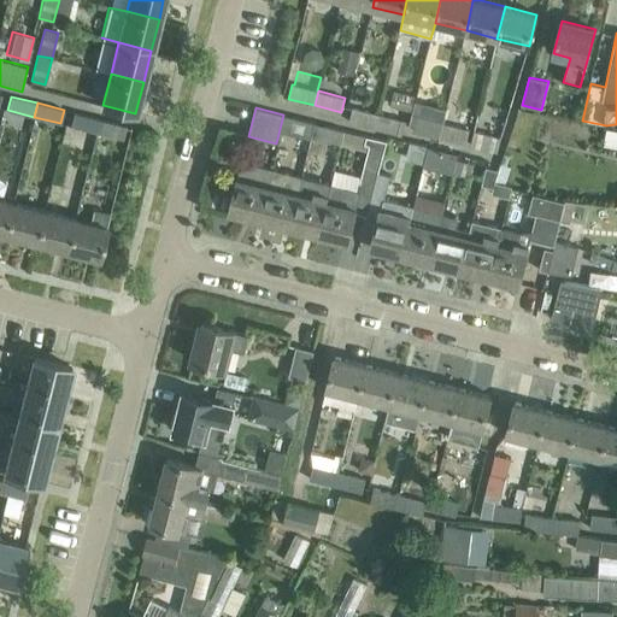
[(378,113),(352,107),(348,121),(375,128),(378,113)]
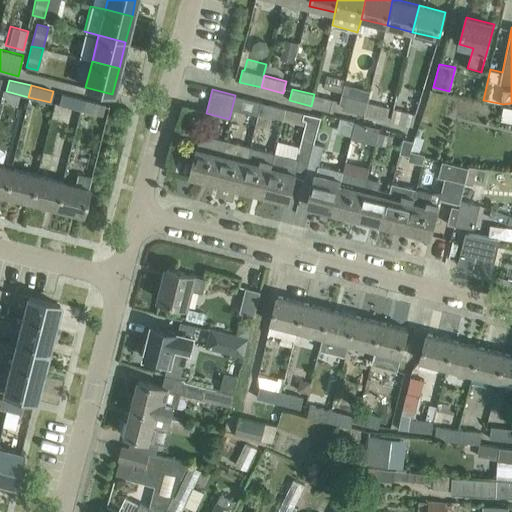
[(83,99),(60,93),(58,103),(55,102),(53,111),(78,118),(80,109),(83,99)]
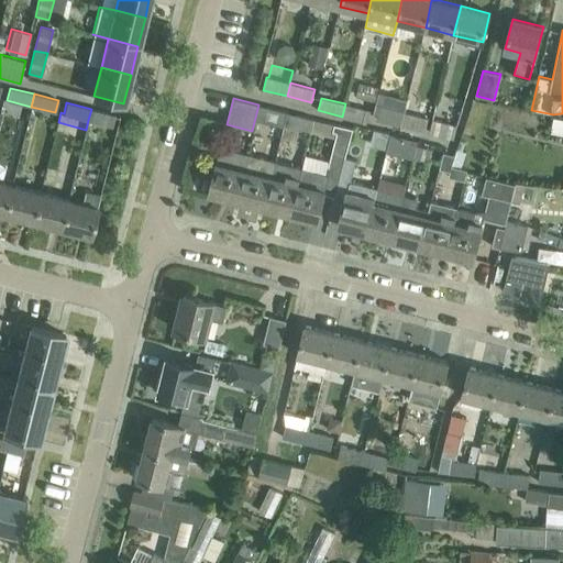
[(370,110),(345,103),(342,117),(366,123),(370,110)]
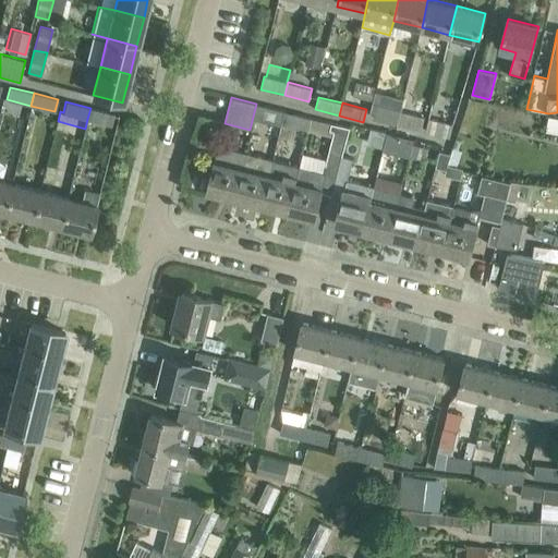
[(256,104),(253,117),(282,125),(286,111),(256,104)]
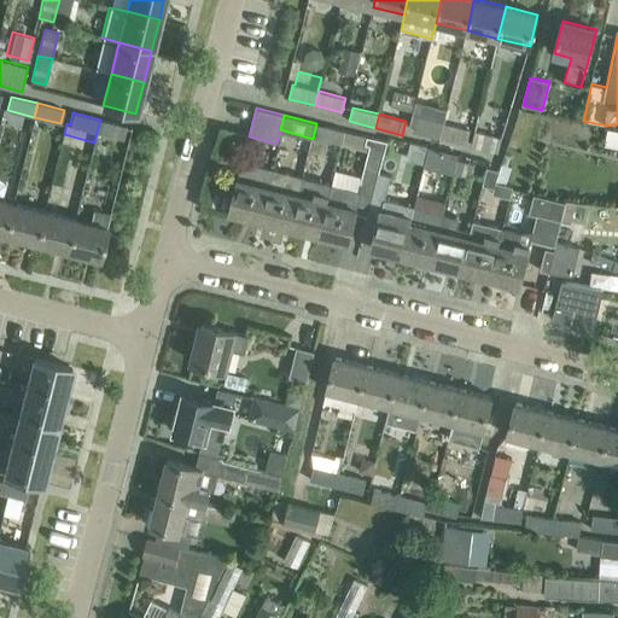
[(414,130),(439,136),(443,123),(418,116),(414,130)]
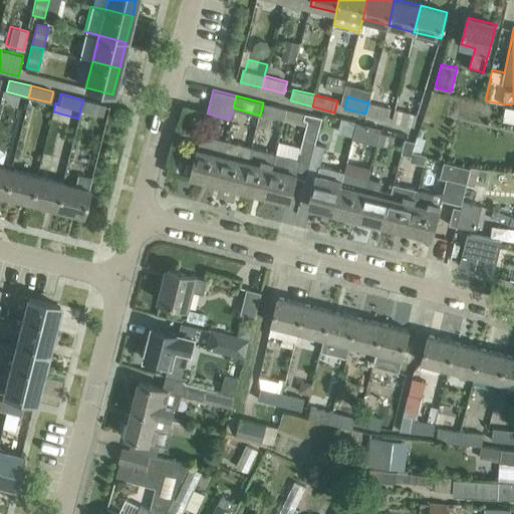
[(105,104),(83,99),(80,109),(102,115),(105,104)]
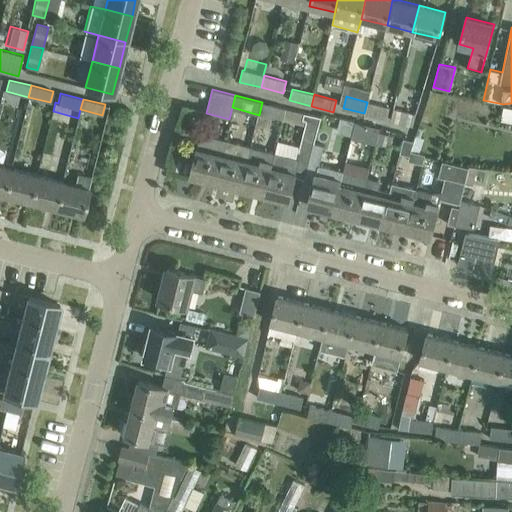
[(285,108),(262,102),(259,115),(256,124),(269,128),(272,117),(283,119),(285,108)]
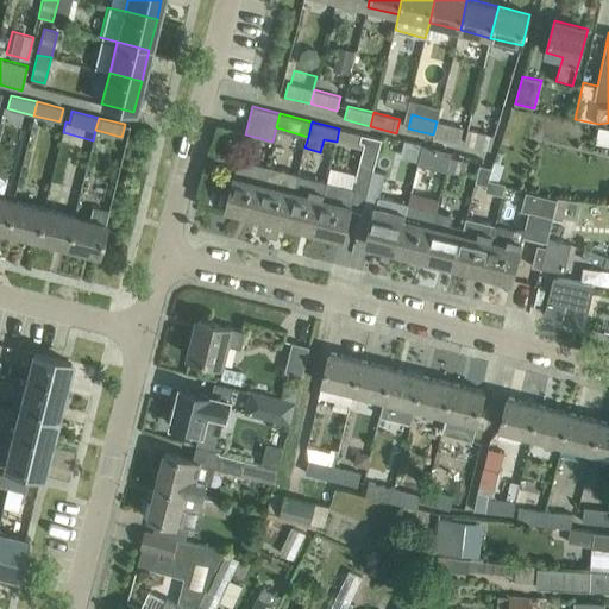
[(463,127),(437,121),(433,135),(460,142),(463,127)]
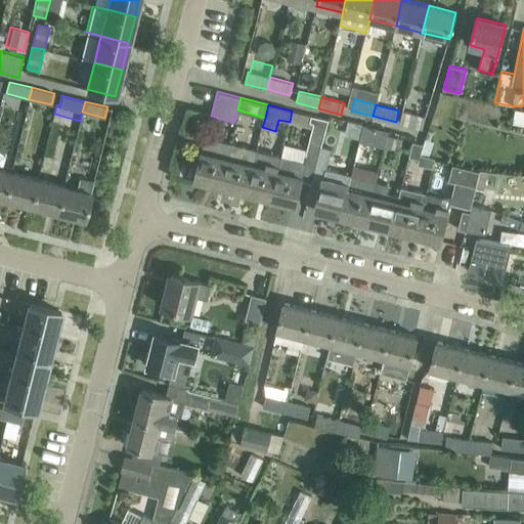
[(523,107),(516,106),(513,123),(523,125),(523,107)]
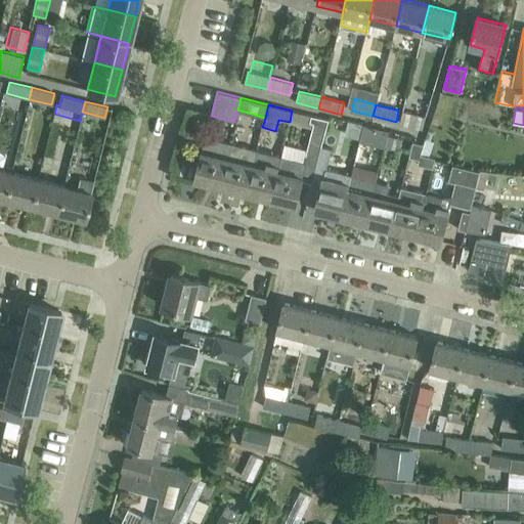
[(402,112),(400,123),(423,128),(426,117),(402,112)]
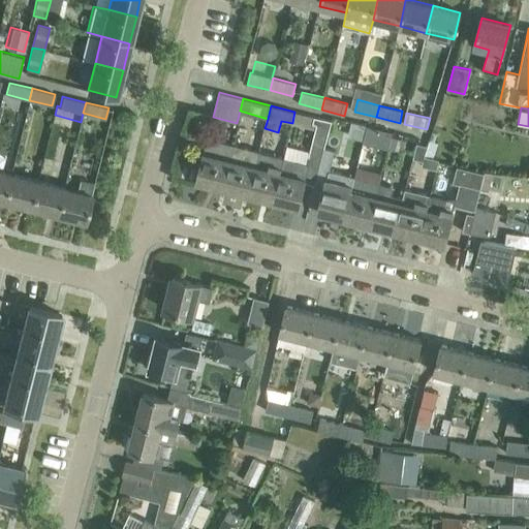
[(314,117),(313,123),(317,124),(308,159),(319,162),(331,121),(314,117)]
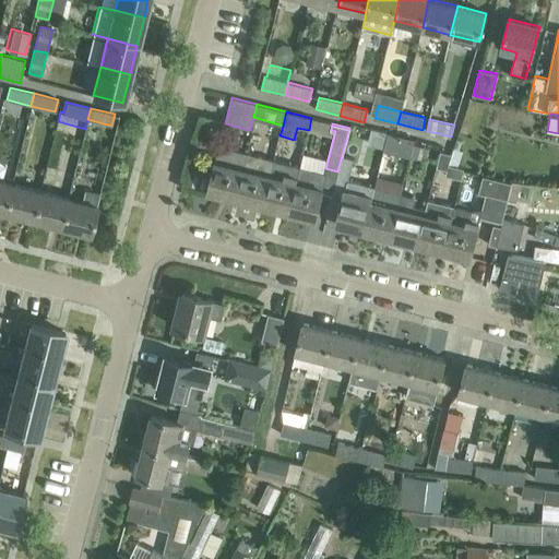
[(389,138),(385,149),(412,155),(414,144),(389,138)]
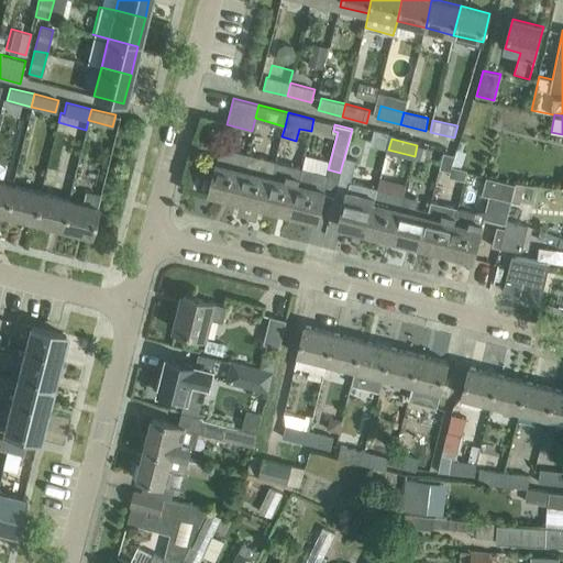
[(443,152),(417,145),(415,156),(441,163),(443,152)]
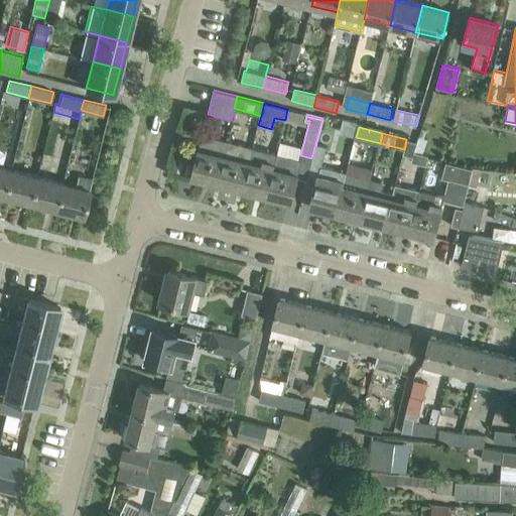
[(420,134),(419,134),(413,151),(411,162),(425,166),(428,157),(414,154),(420,134)]
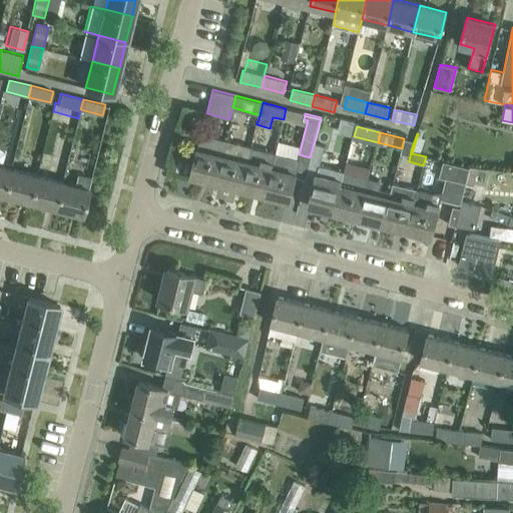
[(201,134),(191,173),(190,175),(215,181),(223,149),(224,150),(226,140),(201,134)]
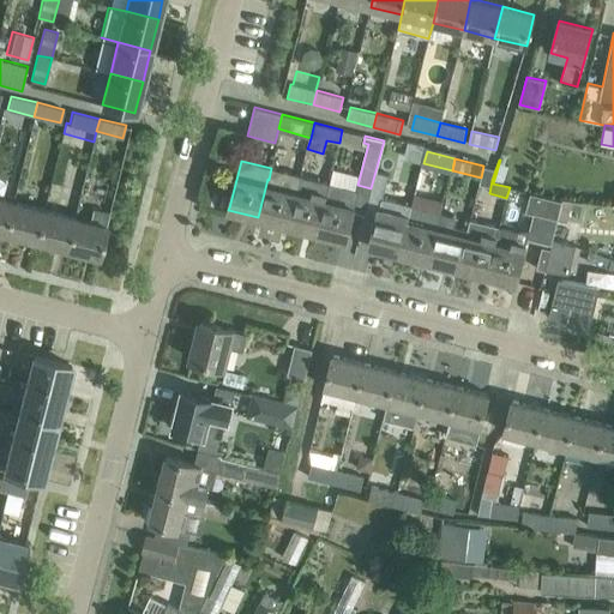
[(301,175),(271,168),(269,180),(268,179),(258,217),(288,226),(298,187),(301,175)]
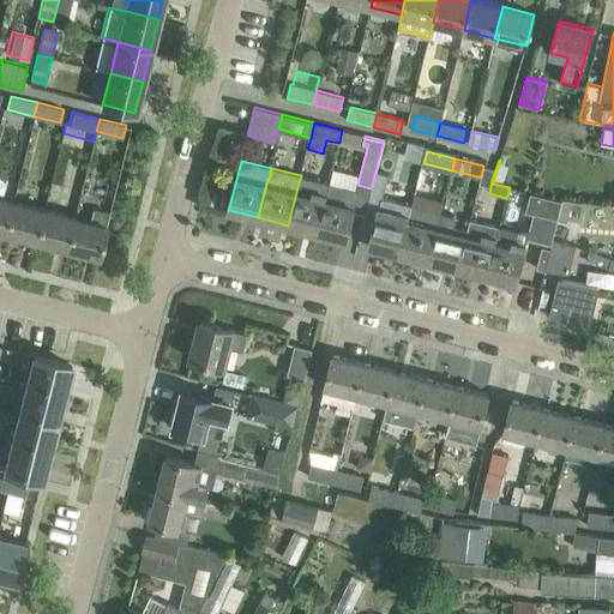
[(383,198),(389,174),(377,170),(363,216),(377,220),(369,246),(399,253),(409,215),(410,215),(413,205),(383,198)]
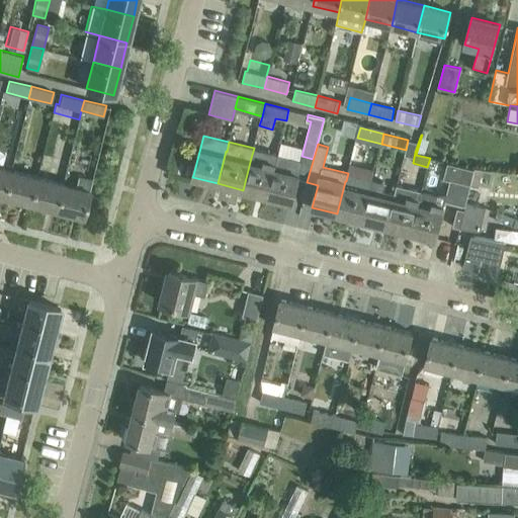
[(278,154),(254,148),(251,158),(243,190),(267,196),(275,164),(276,164),(278,154)]
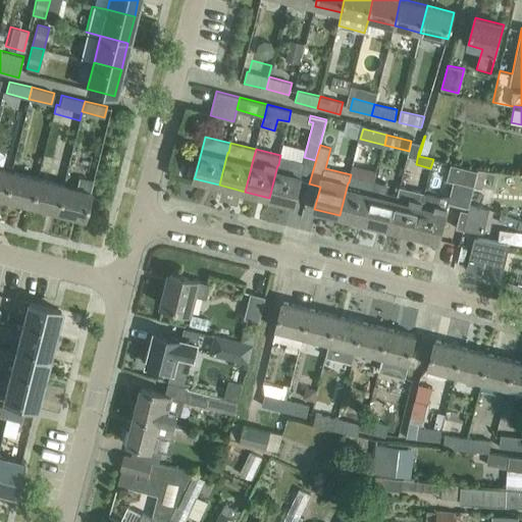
[(305,161),(280,155),(278,165),(277,165),(269,198),(295,204),(305,161)]
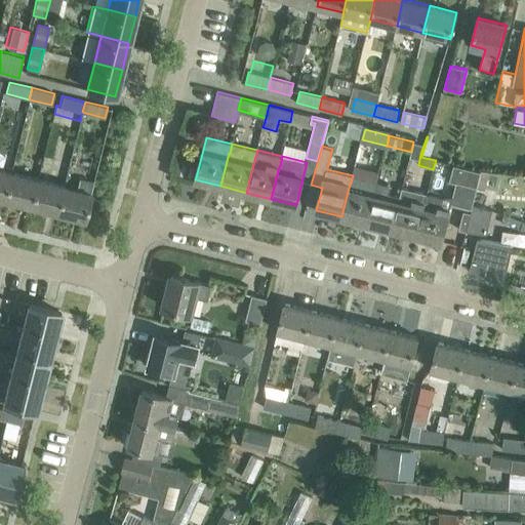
[(11,171),(0,168),(0,198),(4,200),(11,171)]
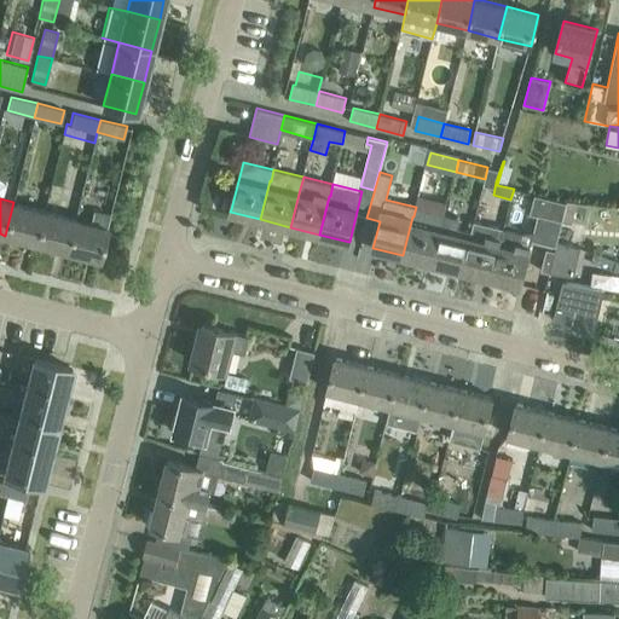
[(504,227),(501,238),(491,277),(520,285),(532,238),(551,243),(550,248),(547,247),(541,270),(549,272),(557,238),(561,226),(562,219),(566,202),(550,198),(545,215),(538,213),(533,231),(520,232),(504,227)]
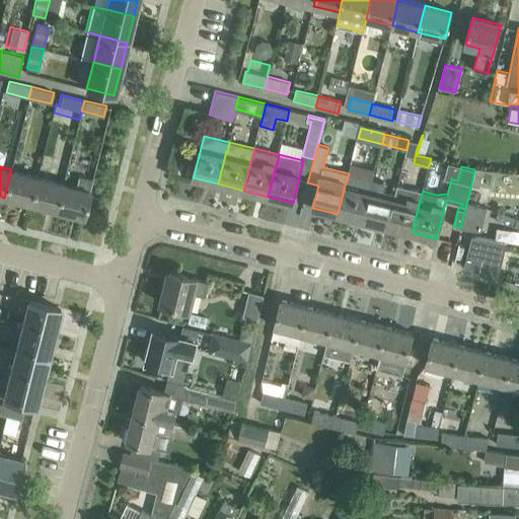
[(38,176),(11,169),(4,198),(30,204),(38,176)]
